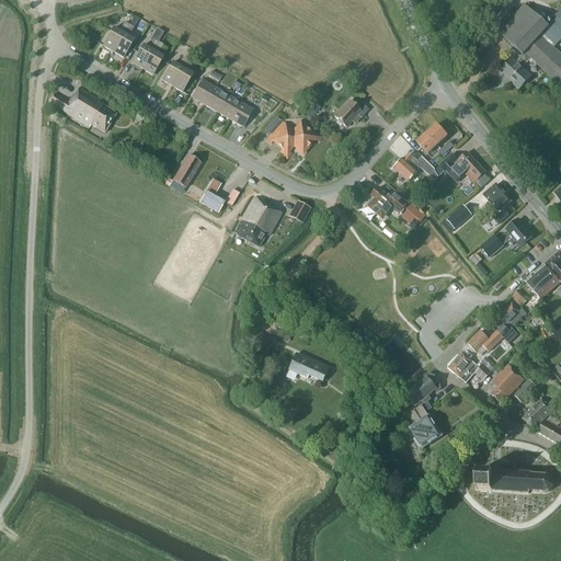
[(560,13),(548,29),(523,7),(497,35),(522,57),(515,65),(511,60),(500,73),(514,87),(513,87),(518,92),(530,78),(522,70),(530,60),(559,87),(560,83),(560,56),(552,49),(560,39),(560,13)]
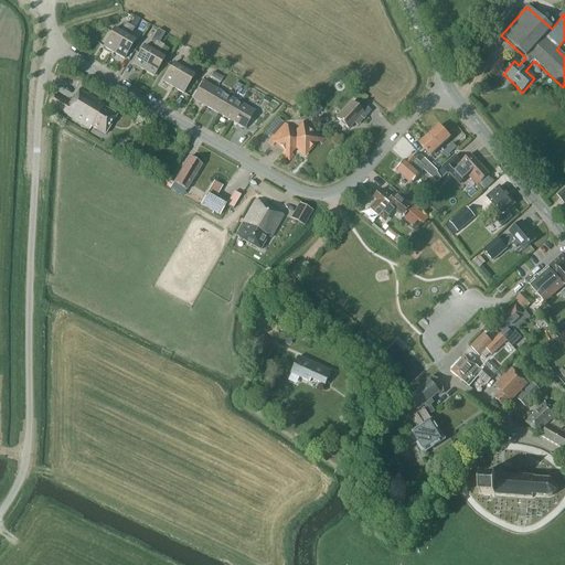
[(114,53),(129,25),(125,23),(119,33),(114,29),(103,46),(114,53)]
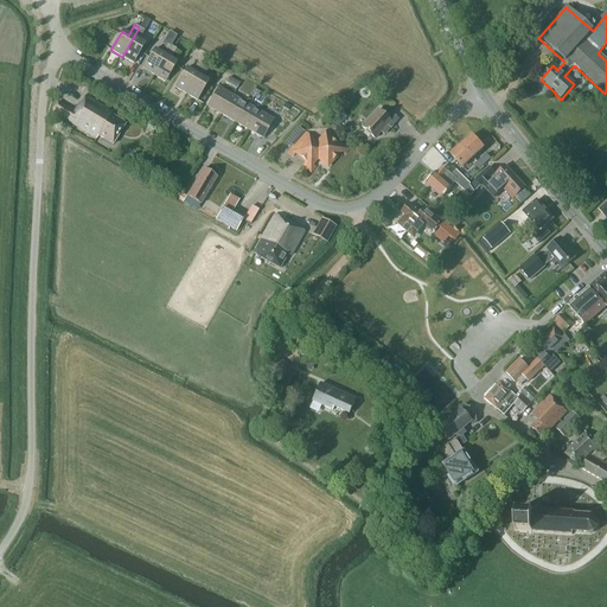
[(138,40),(144,31),(139,27),(122,57),(133,64),(145,44),(138,40)]
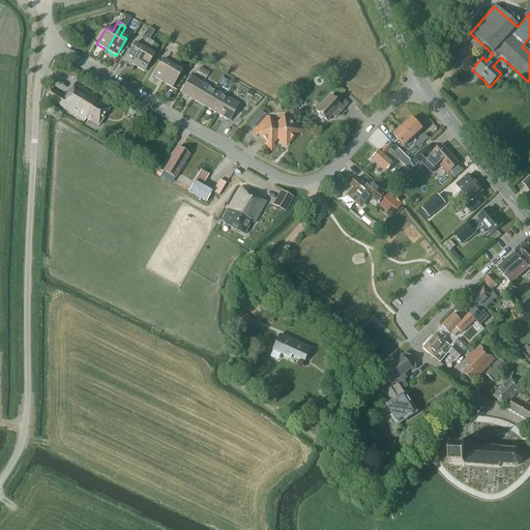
[(135,66),(149,40),(154,31),(147,28),(141,39),(143,40),(140,47),(135,43),(124,60),(135,66)]
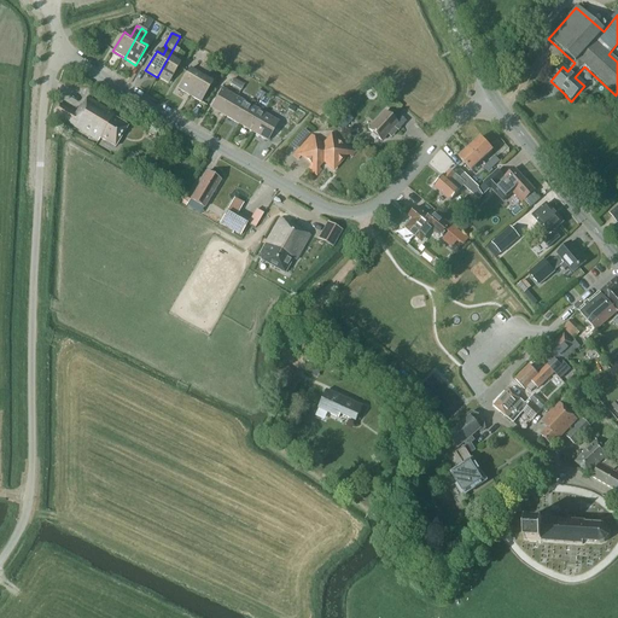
[(179,51),(174,47),(157,77),(168,83),(179,64),(173,60),(179,51)]
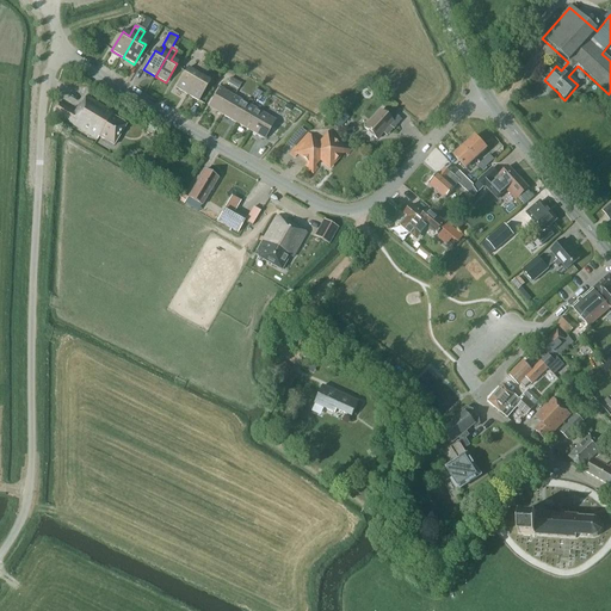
[(186,94),(204,66),(199,62),(193,73),(187,69),(176,88),(186,94)]
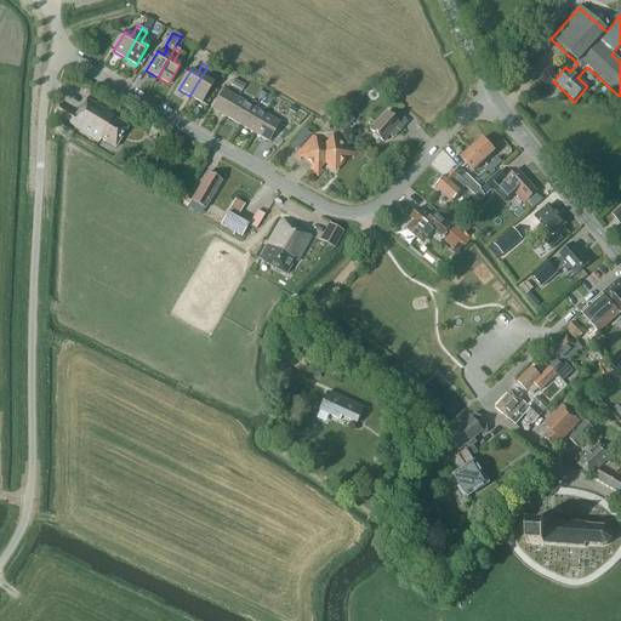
[(208,67),(189,96),(201,103),(212,84),(206,80),(212,69),(208,67)]
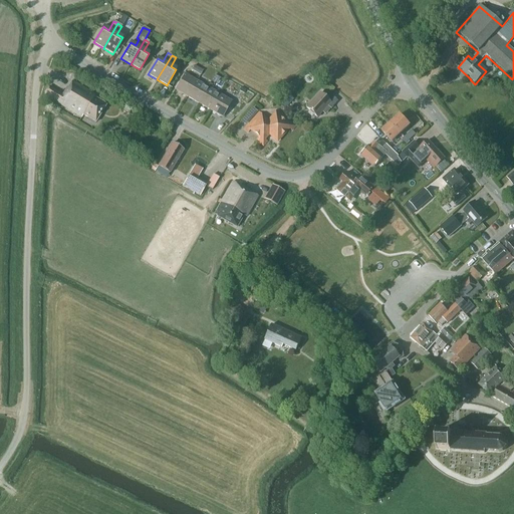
[(192,70),(200,75),(203,71),(194,66),(192,70)]
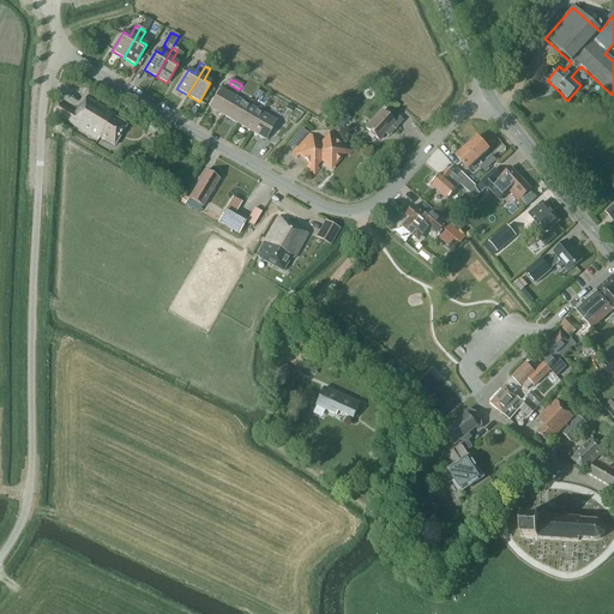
[(223,116),(234,97),(221,89),(210,108),(223,116)]
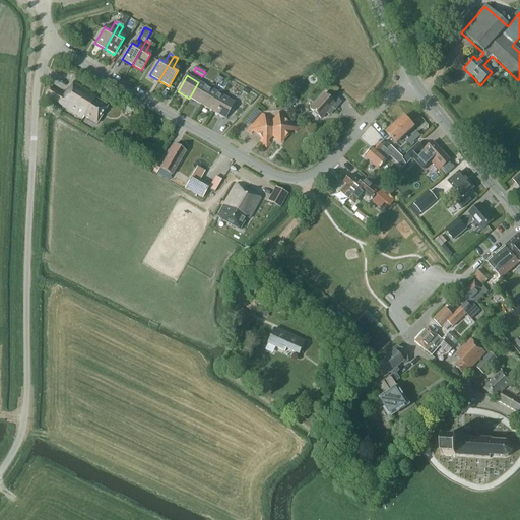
[(95,96),(72,82),(68,89),(68,88),(63,95),(49,87),(44,95),(82,119),(83,117),(95,124),(107,107),(94,99),(95,96)]
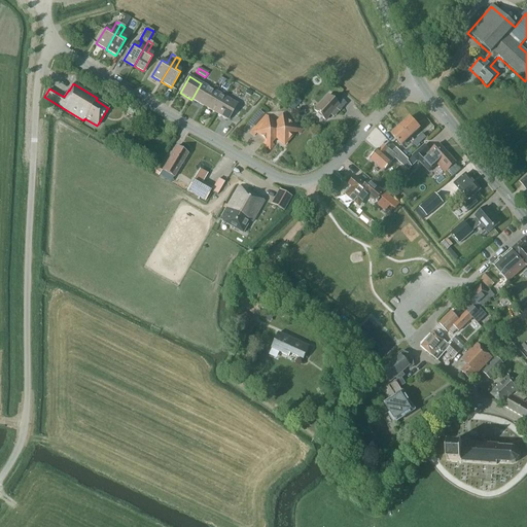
[(204,106),(213,91),(201,83),(191,100),(204,106)]
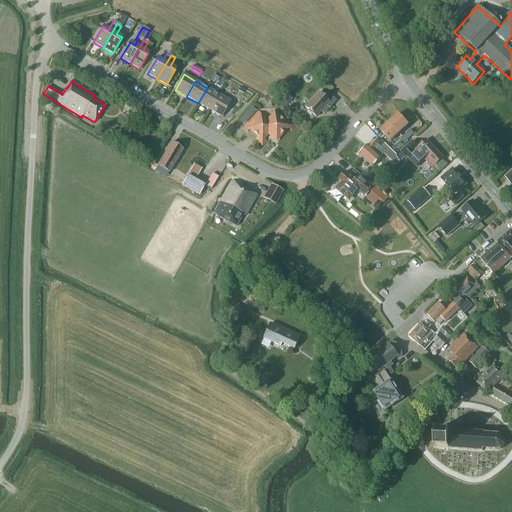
[(209,110),(218,94),(207,88),(198,103),(209,110)]
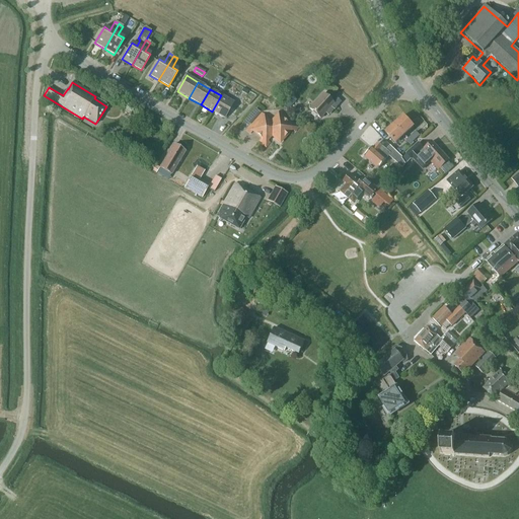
[(288,96),(284,92),(277,100),(288,110),(296,100),(289,94),(288,96)]
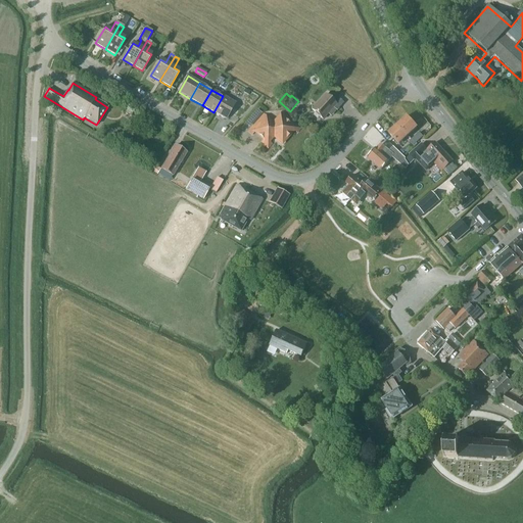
[(330,99),(325,95),(312,110),(322,120),(331,110),(334,113),(343,103),(334,95),(330,99)]
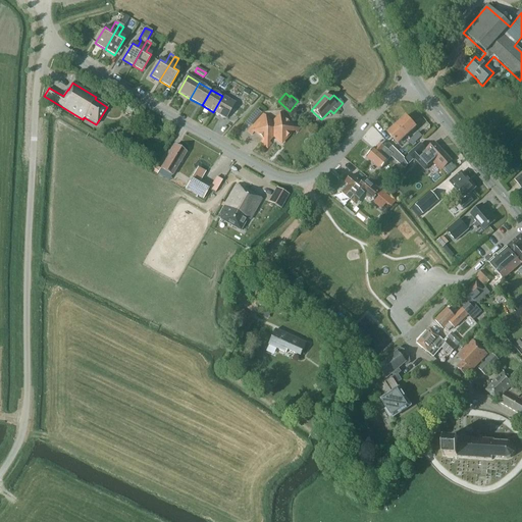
[(222,96),(213,112),(225,119),(235,103),(222,96)]
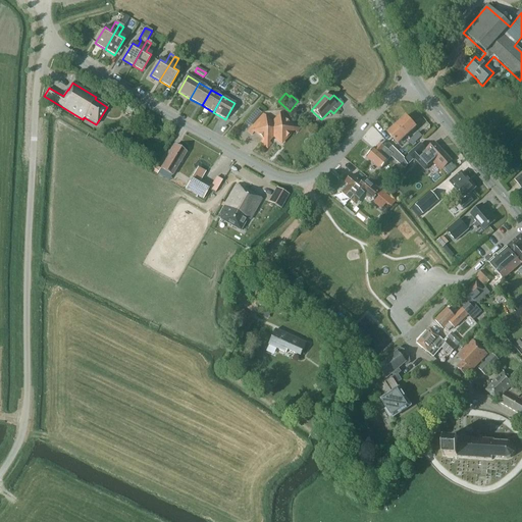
[(249,106),(243,102),(232,116),(239,120),(249,106)]
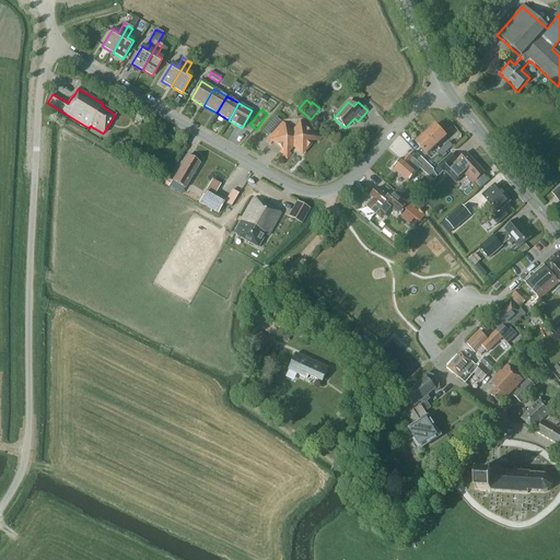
[(322,138),(303,121),(292,135),(281,125),(266,141),(270,144),(273,140),(282,149),(279,152),(287,159),(290,154),(287,151),(292,144),(302,152),(314,139),(317,142),(322,138)]
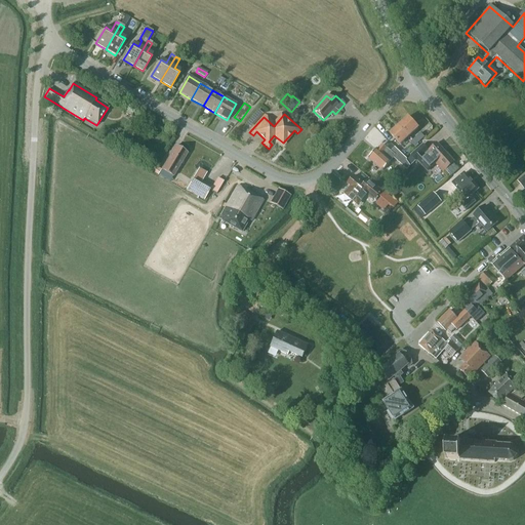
[(399,126),(409,136),(418,128),(408,117),(399,126)]
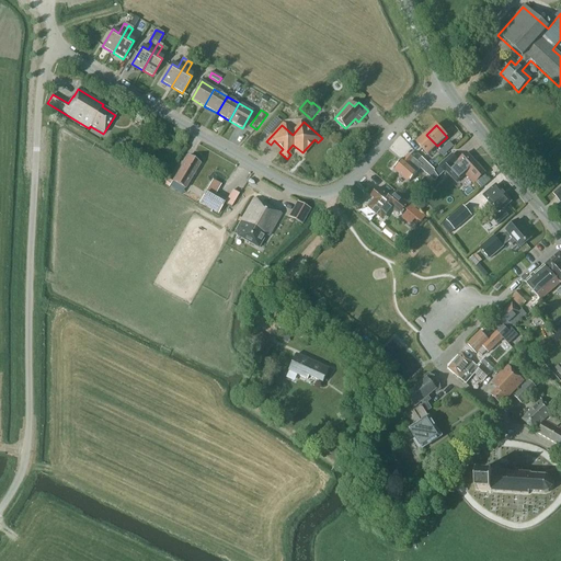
[(437,146),(426,135),(416,144),(427,156),(437,146)]
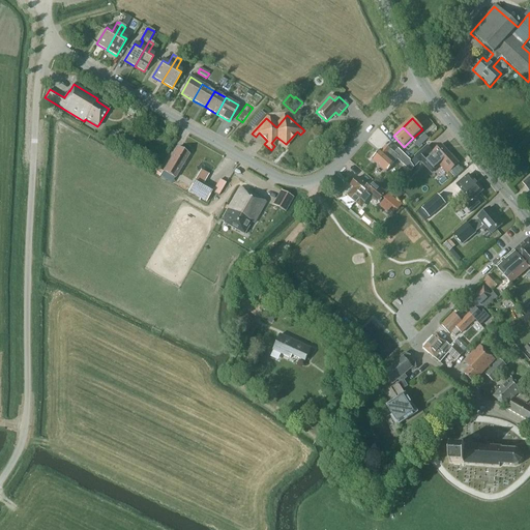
[(421,138),(416,142),(420,146),(428,139),(424,135),(421,138)]
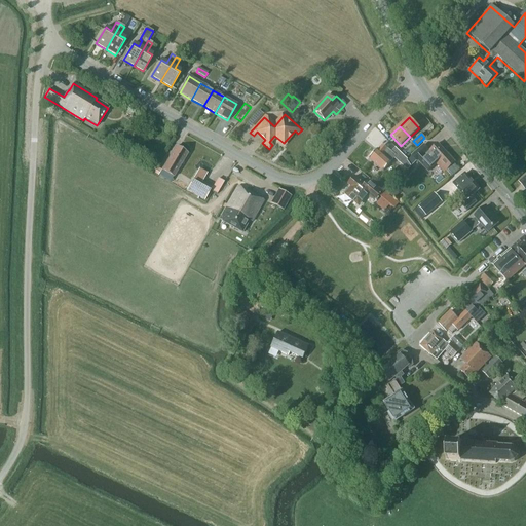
[(117,145),(122,148),(126,141),(121,138),(117,145)]
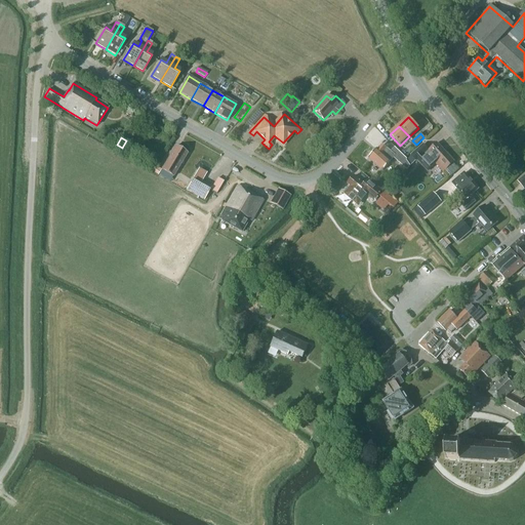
[(454,162),(437,144),(429,151),(422,144),(410,156),(405,161),(410,166),(415,161),(416,162),(417,162),(427,172),(434,166),(433,165),(435,164),(443,172),(445,170),(454,162)]
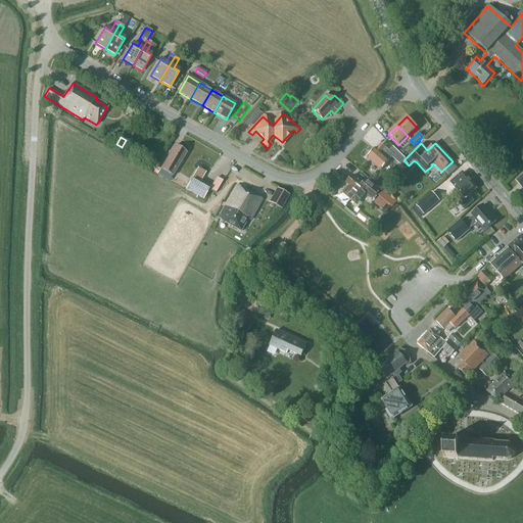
[(393,155),(381,144),(376,149),(375,148),(373,151),(373,150),(366,157),(380,170),(388,161),(388,160),(393,155)]
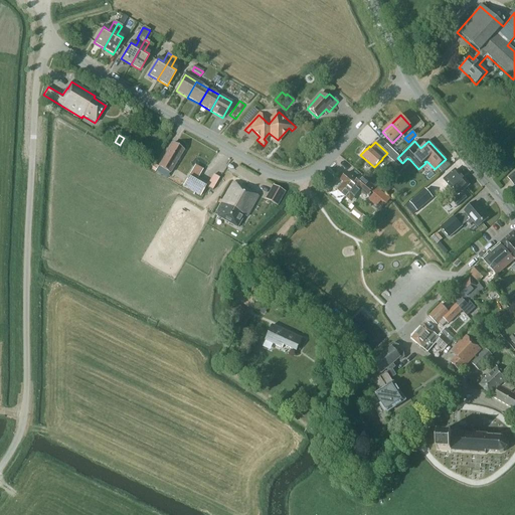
[(170,173),(184,150),(172,143),(164,158),(159,166),(170,173)]
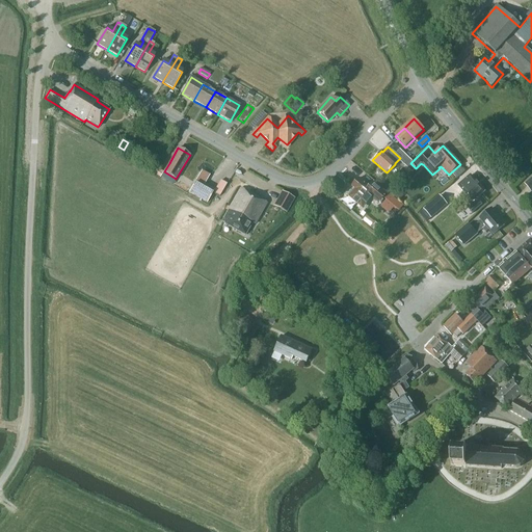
[(405,165),(409,161),(405,156),(400,161),(405,165)]
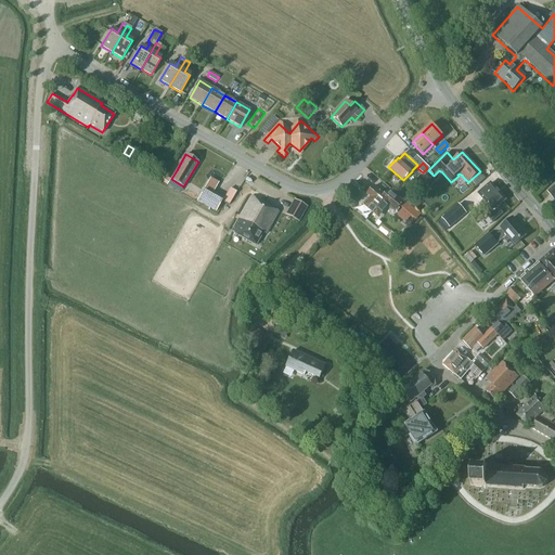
[(167,185),(170,180),(164,176),(160,181),(167,185)]
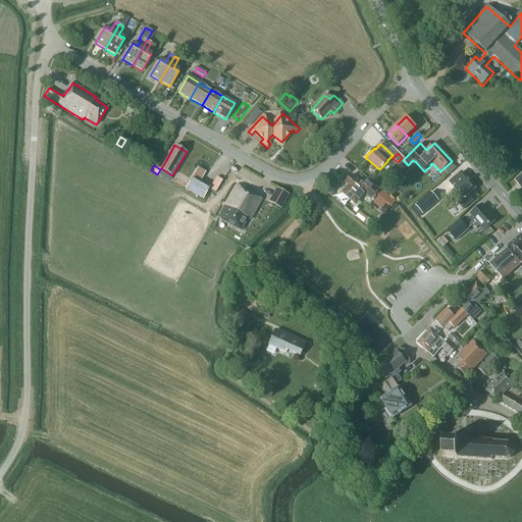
[(464,199),(475,189),(462,172),(450,183),(455,189),(452,192),(458,199),(461,196),(464,199)]
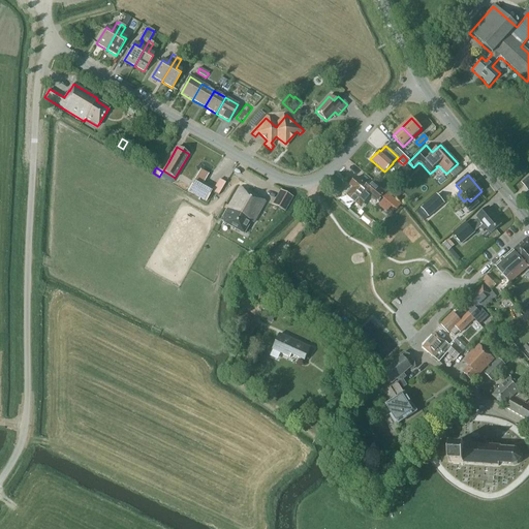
[(369,195),(376,201),(380,196),(383,193),(370,182),(366,186),(356,178),(349,186),(353,189),(352,190),(351,189),(346,195),(360,207),(369,195)]
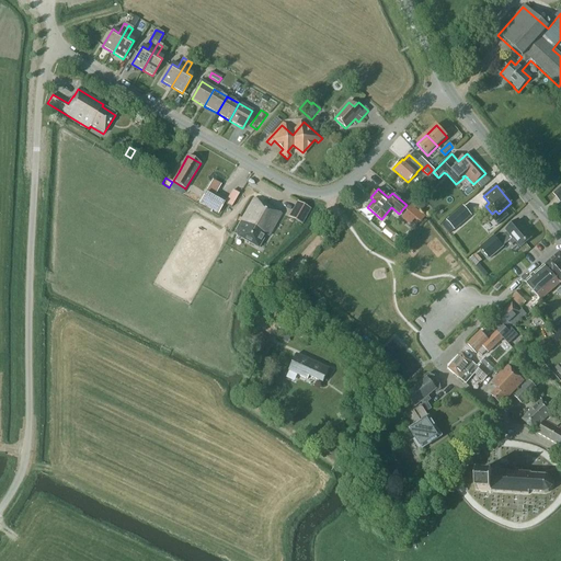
[(218,214),(224,204),(226,201),(206,190),(198,203),(218,214)]
